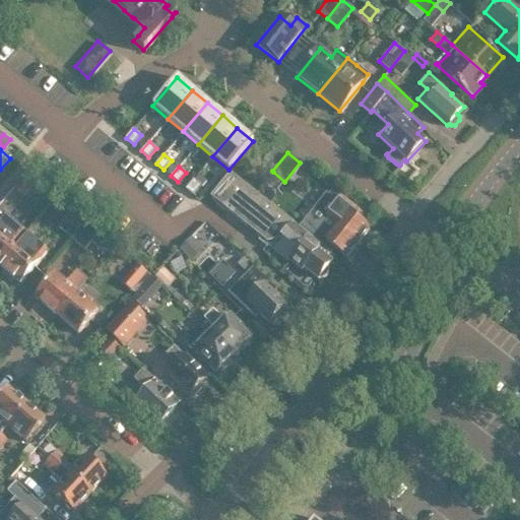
[(40,177),(30,169),(14,187),(23,195),(40,177)]
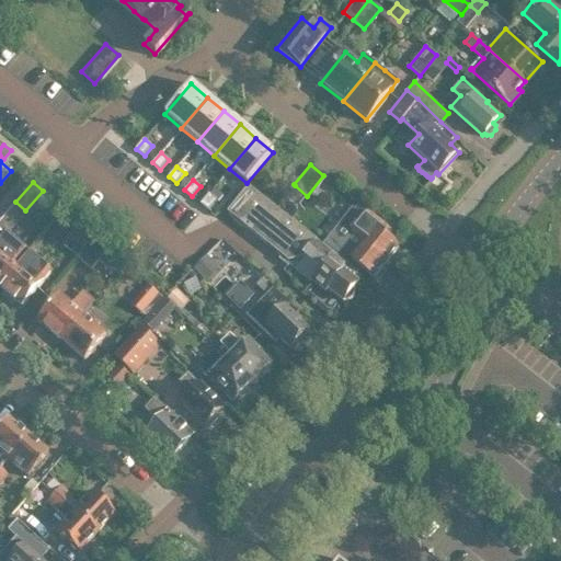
[(248,186),(226,210),(284,256),(283,259),(294,267),(304,255),(302,255),(315,239),(248,186)]
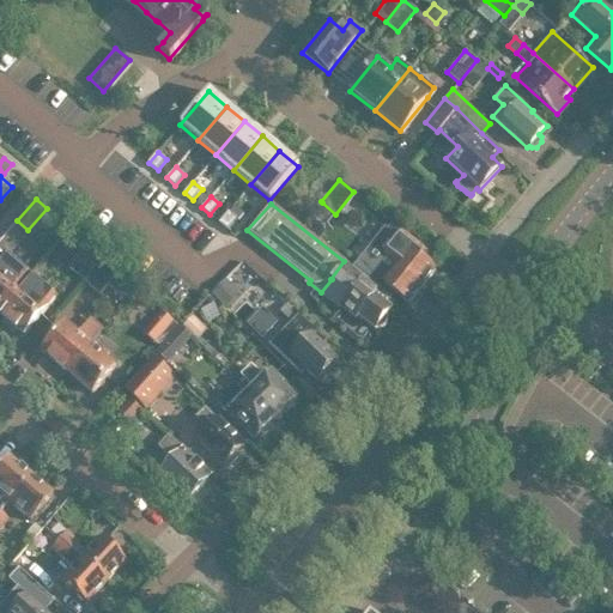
[(237,219),(229,211),(219,223),(228,230),(237,219)]
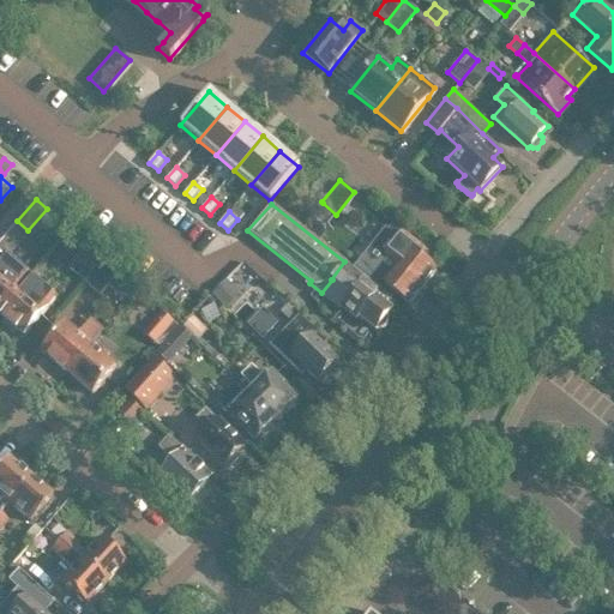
[(428,251),(392,222),(386,228),(389,229),(389,236),(380,236),(372,247),(421,286),(434,268),(422,258),(428,251)]
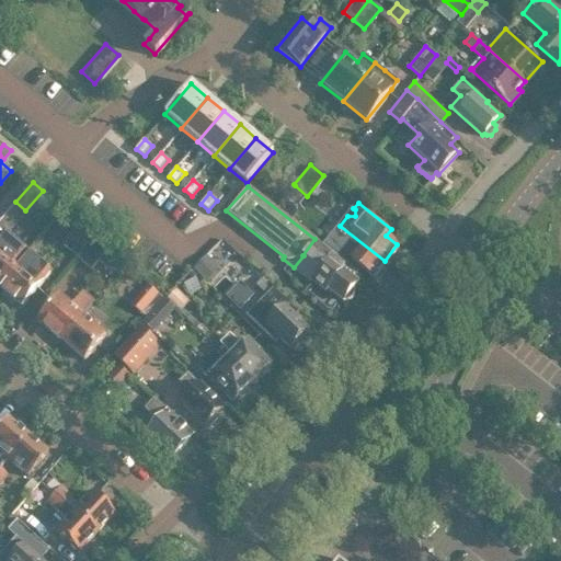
[(385,261),(340,226),(334,232),(327,236),(320,243),(333,253),(356,272),(361,266),(373,276),(385,261)]
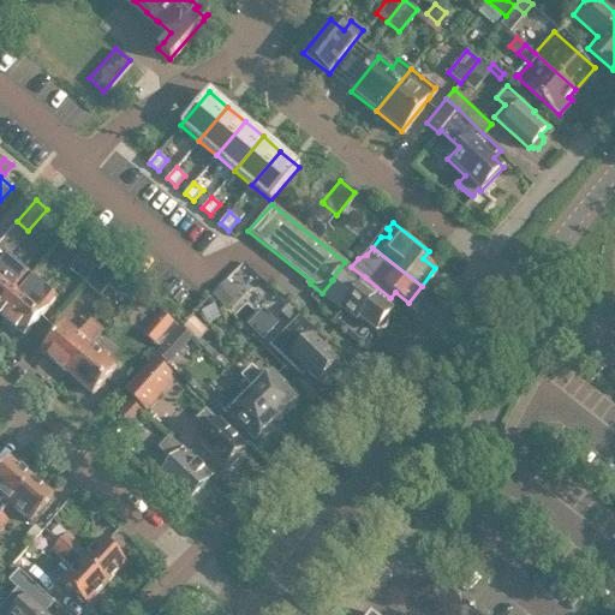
[(0,309),(21,286),(29,276),(4,255),(0,258),(0,309)]
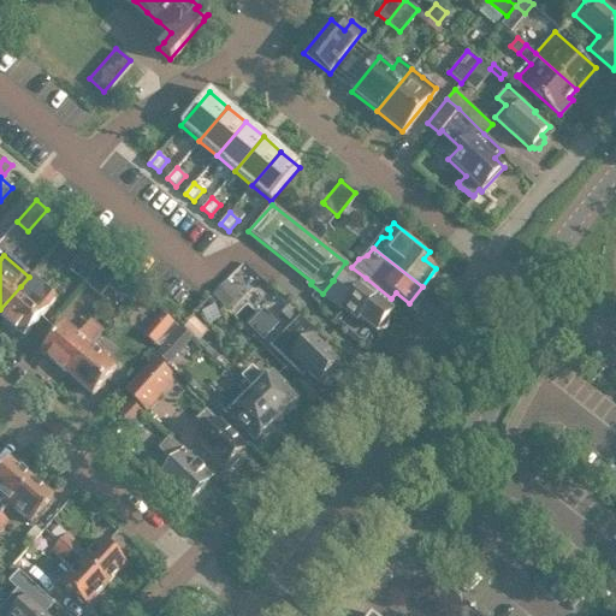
[(351,267),(345,262),(332,280),(333,280),(351,295),(343,307),(356,318),(359,314),(377,329),(378,326),(381,326),(384,325),(386,323),(388,319),(386,315),(392,308),(374,294),(377,291),(363,280),(366,278),(351,267)]
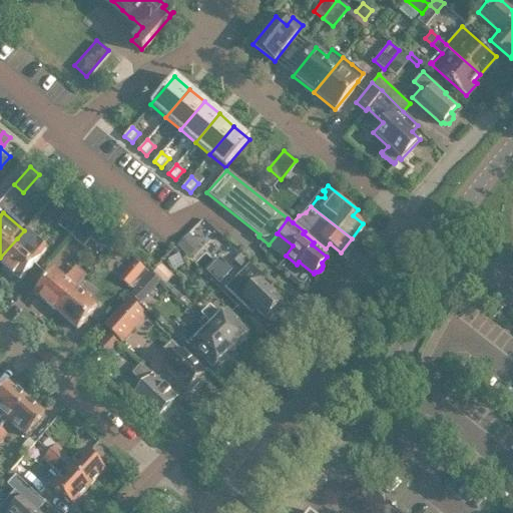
[(24,230),(17,238),(0,258),(0,263),(19,279),(45,248),(24,230)]
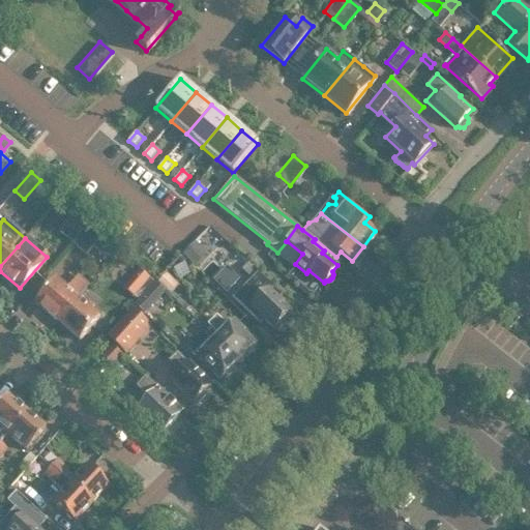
[(182,253),(194,264),(206,252),(195,240),(182,253)]
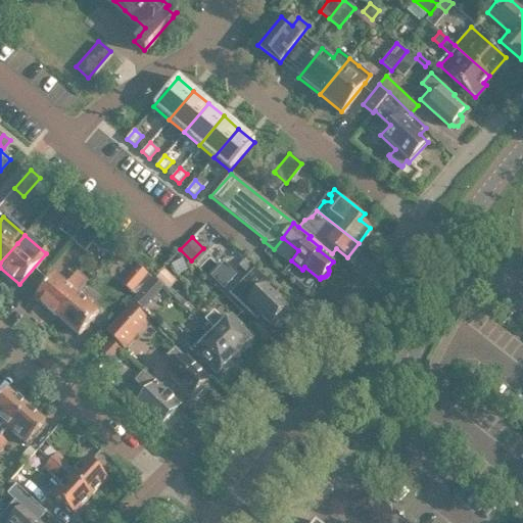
[(131,289),(146,272),(136,264),(121,281),(131,289)]
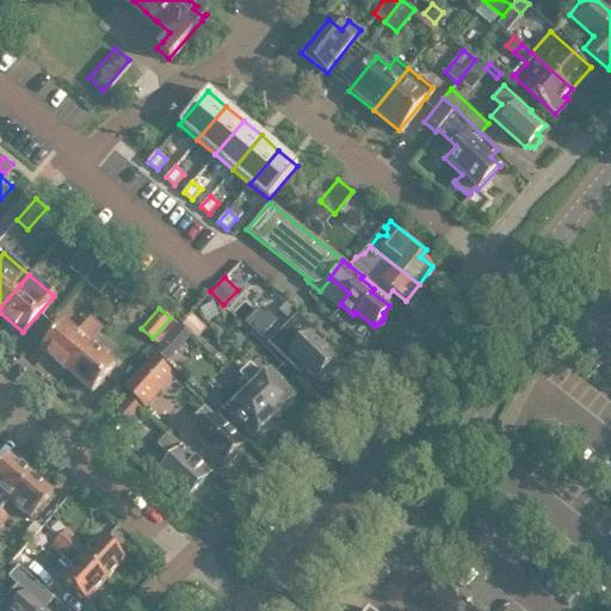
[(207,327),(191,313),(181,323),(196,338),(207,327)]
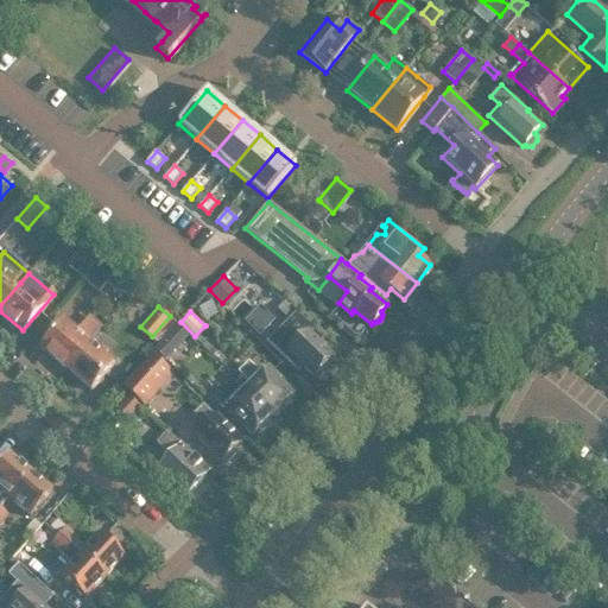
[(318,339),(321,336),(295,311),(267,341),(297,368),(302,363),(314,375),(317,372),(320,374),(328,365),(325,362),(334,353),(318,339)]
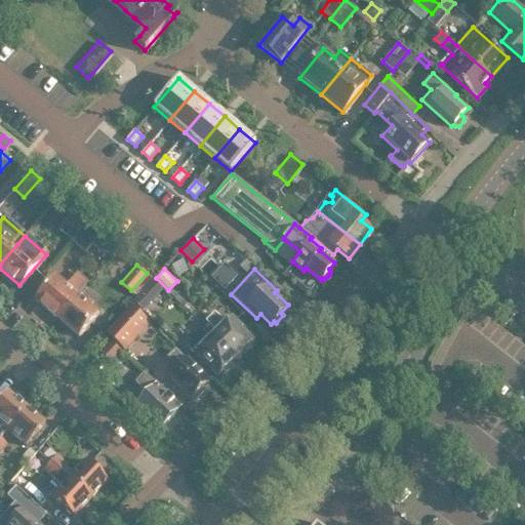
[(75,273),(65,285),(54,276),(35,298),(56,317),(76,294),(86,283),(75,273)]
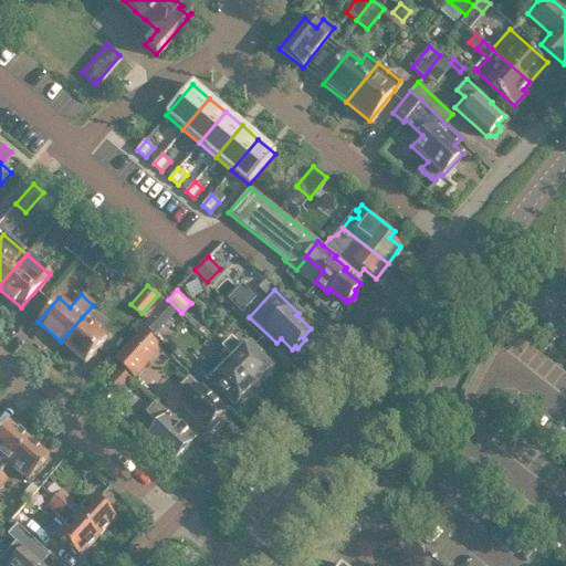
[(158,294),(142,314),(147,320),(165,301),(158,294)]
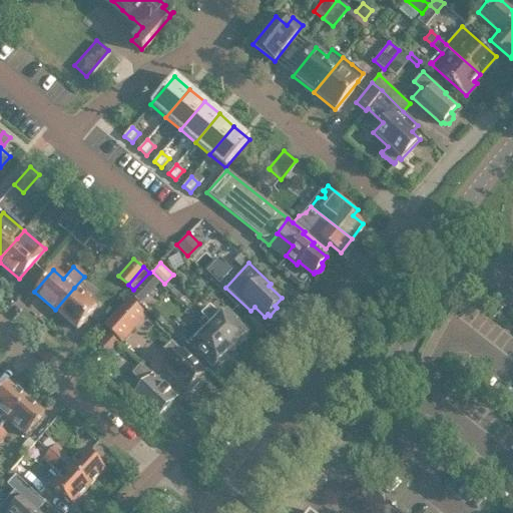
[(130,293),(139,301),(159,281),(150,272),(149,273),(133,290),(130,293)]
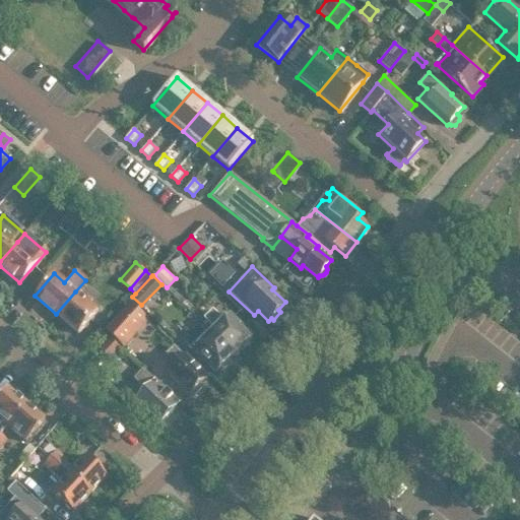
[(96,310),(75,291),(56,314),(77,332),(96,310)]
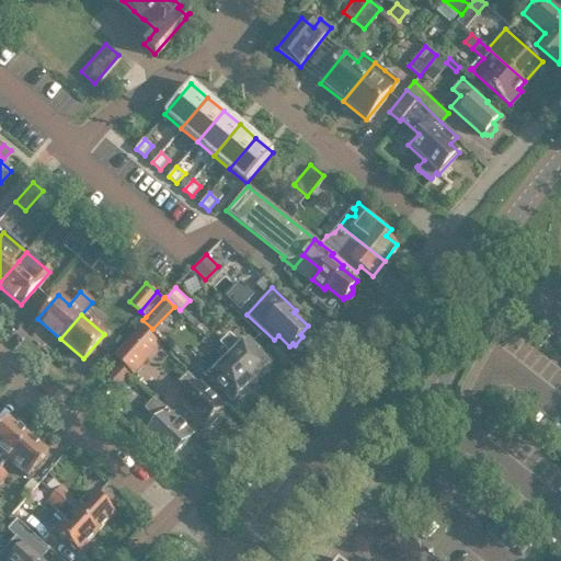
[(139,323),(112,354),(134,374),(161,343),(139,323)]
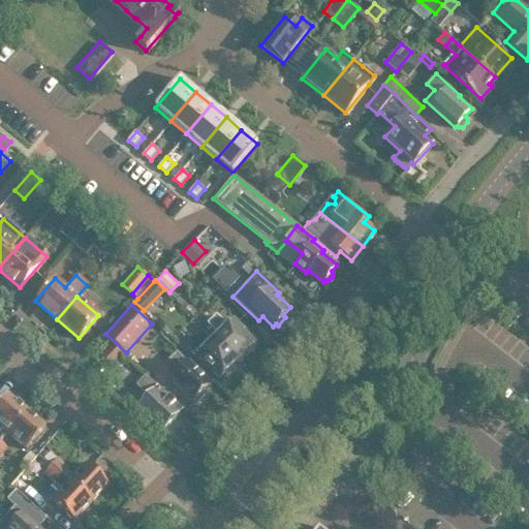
[(215,336),(237,359),(255,340),(234,317),(226,324),(217,315),(209,323),(218,333),(215,336)]
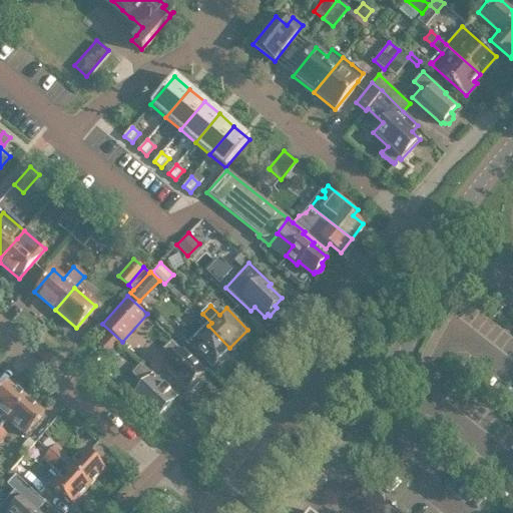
[(211,366),(229,348),(208,326),(204,330),(195,321),(181,335),(190,344),(190,345),(211,366)]
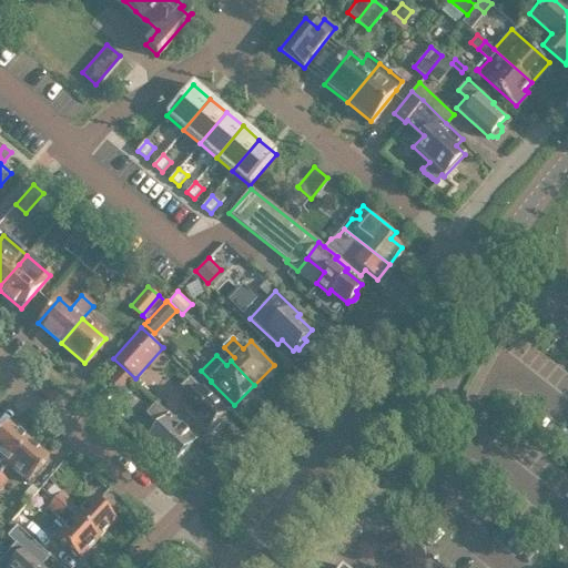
[(120,388),(131,377),(120,367),(110,379),(120,388)]
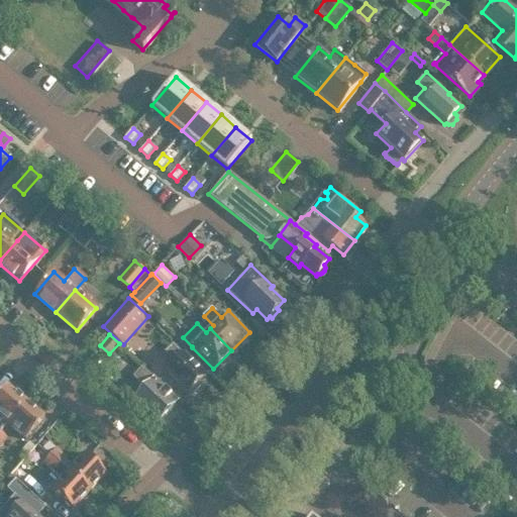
[(176,360),(167,370),(188,391),(190,389),(192,391),(200,383),(198,381),(205,374),(183,352),(182,353),(172,343),(165,350),(176,360)]
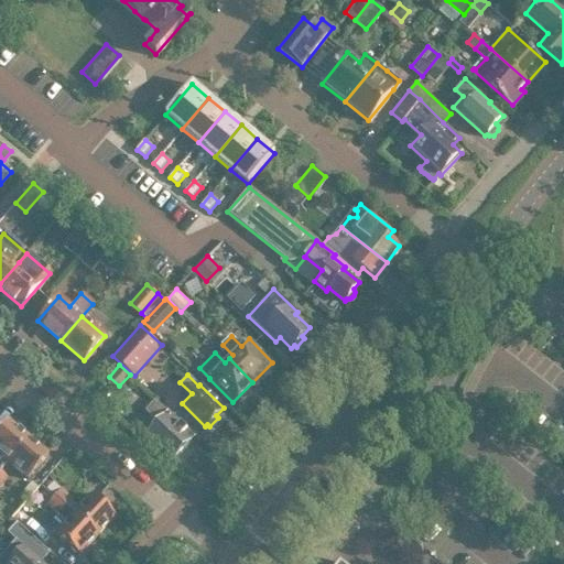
[(147,432),(173,456),(190,438),(176,425),(179,423),(154,399),(144,409),(158,421),(147,432)]
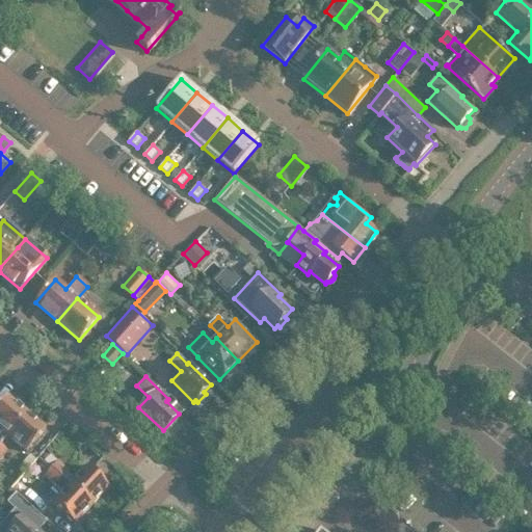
[(5,395),(0,400),(0,429),(4,433),(24,410),(5,395)]
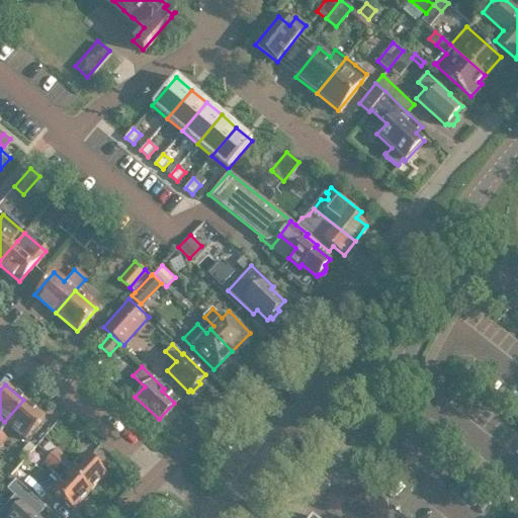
[(23,400),(4,422),(23,438),(42,416),(23,400)]
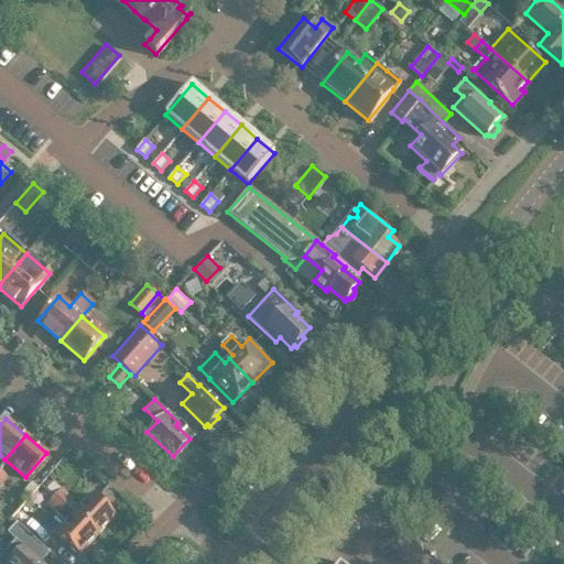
[(32,490),(65,520),(53,533),(76,554),(94,534),(72,513),(52,495),(39,484),(32,490)]
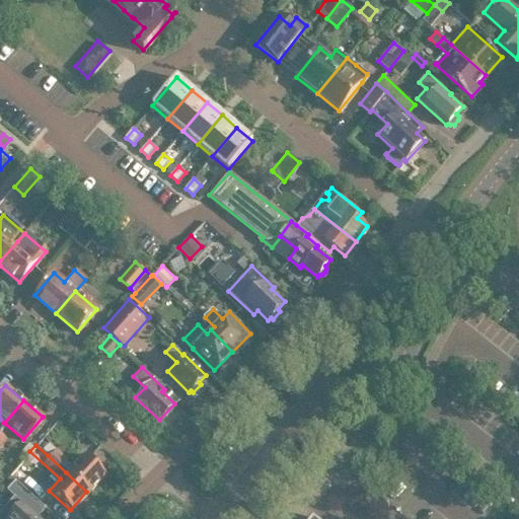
[(48,455),(57,464),(63,458),(54,449),(48,455)]
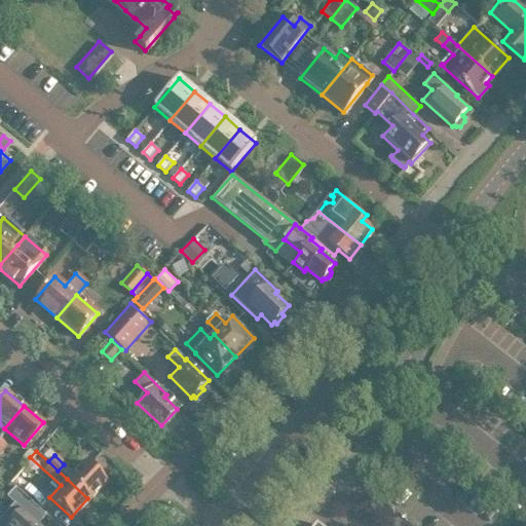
[(83,460),(67,479),(87,498),(105,481),(83,460)]
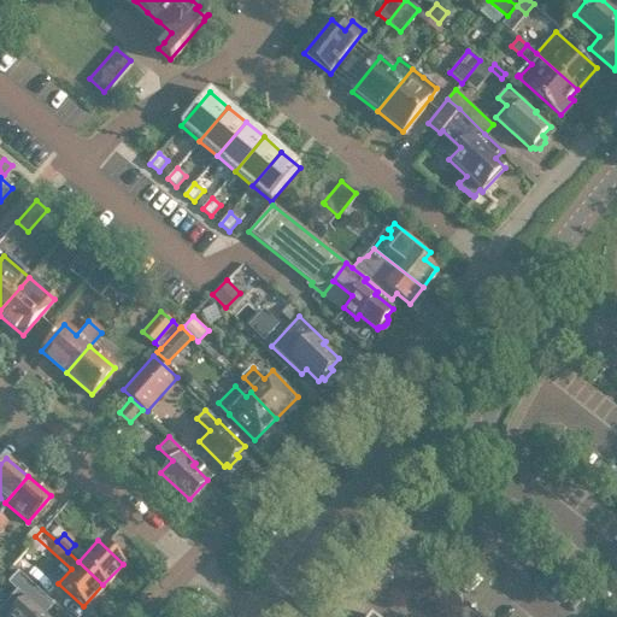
[(0,604),(0,616),(45,616),(41,613),(51,603),(16,570),(5,581),(13,589),(0,604)]
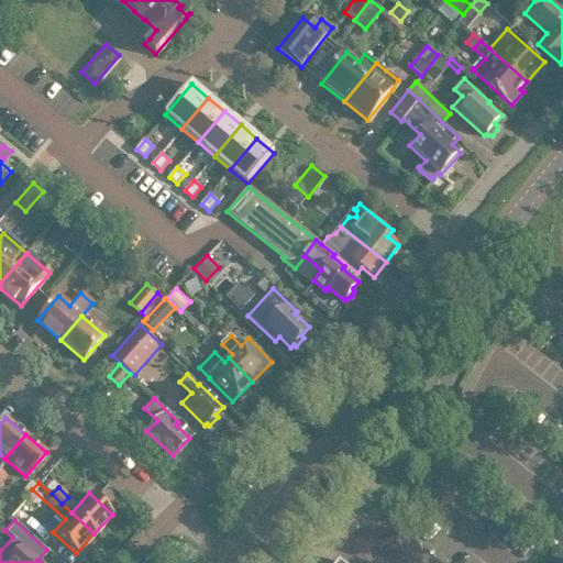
[(32,533),(42,542),(50,534),(40,526),(32,533)]
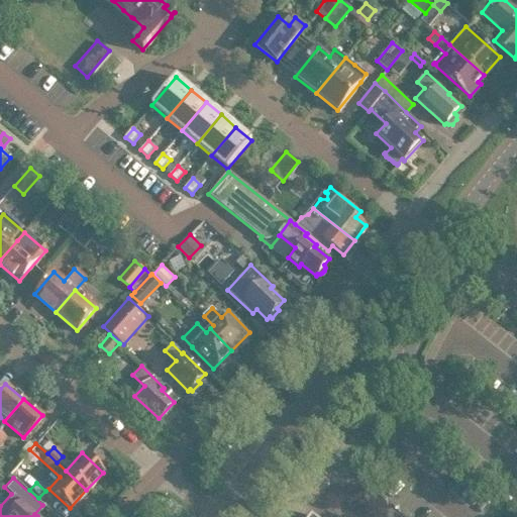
[(60,504),(48,494),(41,502),(53,512),(60,504)]
